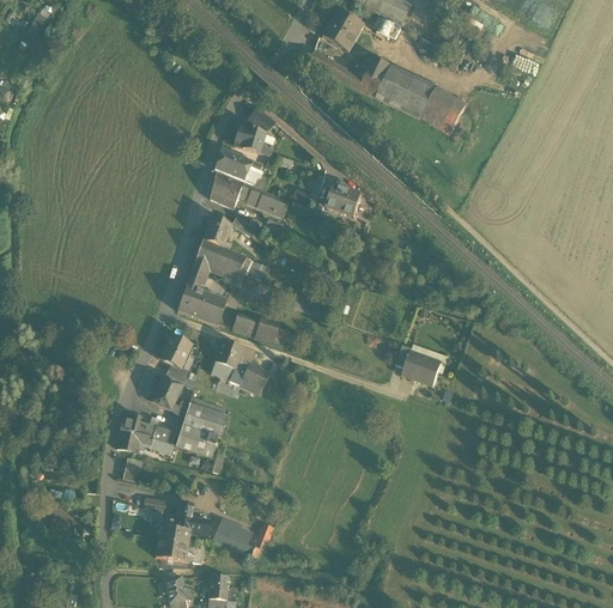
[(46,0),(43,7),(52,12),(58,0),(46,0)]
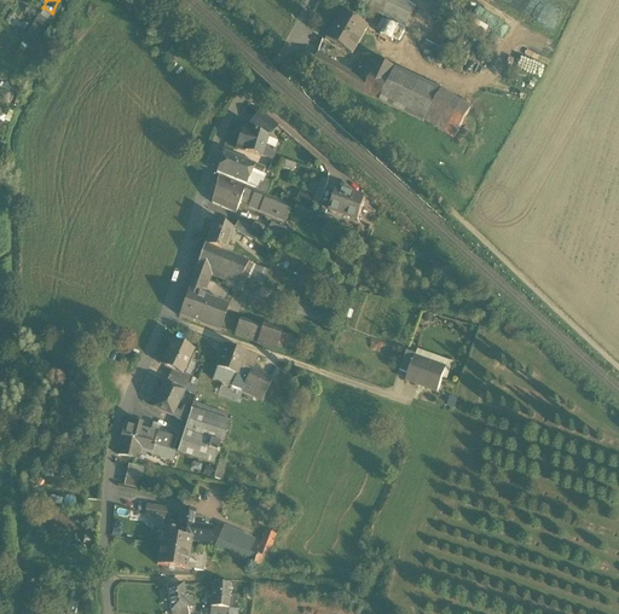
[(358,0),(383,13),(405,25),(416,4),(409,0),(358,0)]
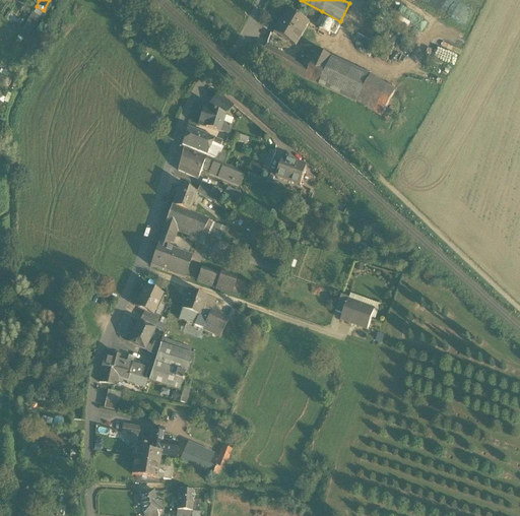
[(273,28),(296,43),(302,31),(310,19),(287,6),(281,16),(273,28)]
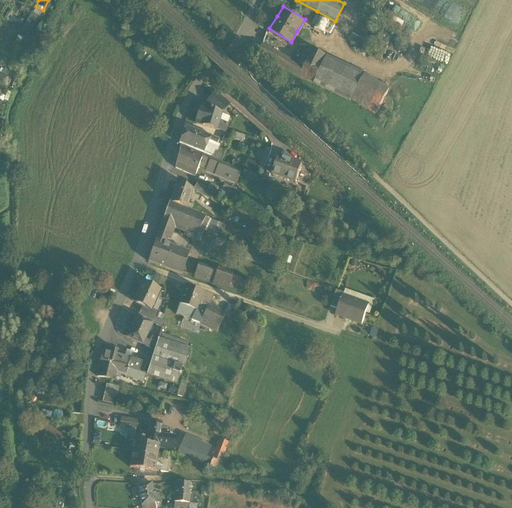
[(42,15),(31,9),(23,23),(34,29),(42,15)]
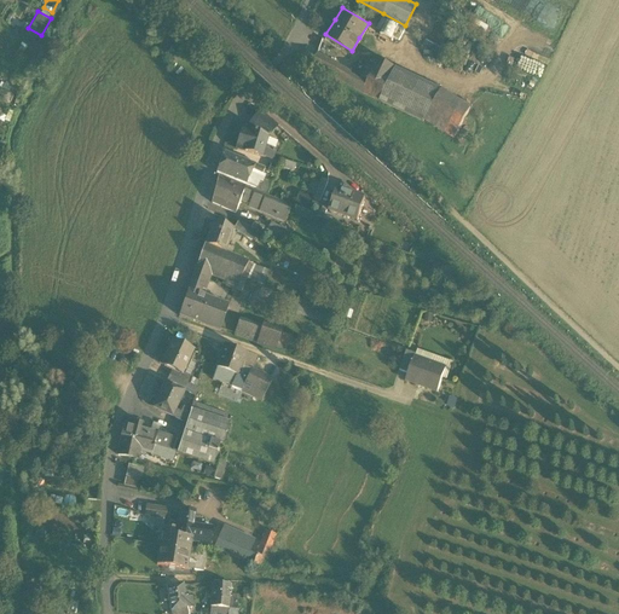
[(19,16),(13,12),(7,21),(15,24),(19,16)]
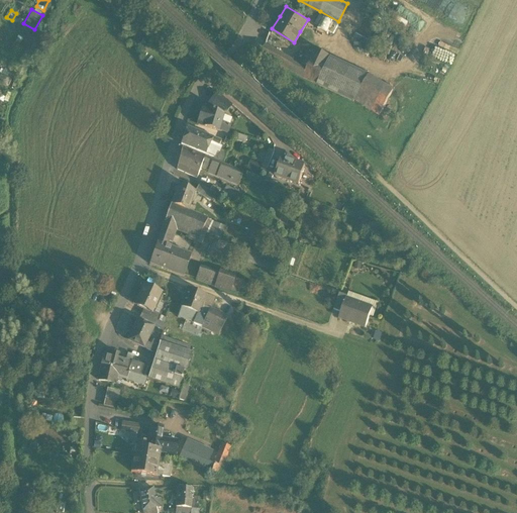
[(23,35),(19,33),(11,43),(15,46),(23,35)]
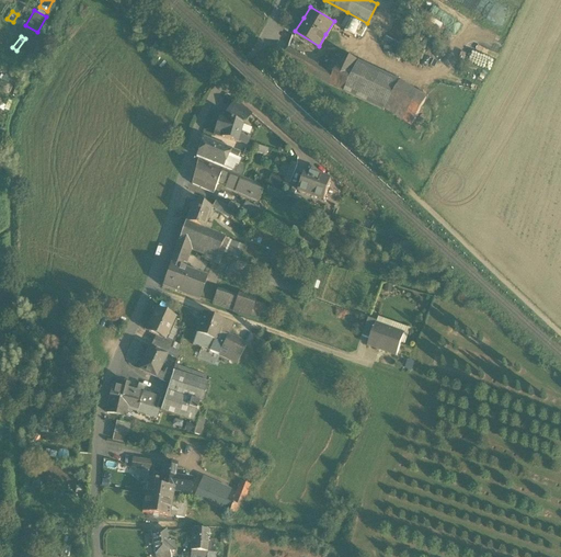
[(343,88),(384,106),(385,105),(384,105),(399,79),(400,78),(358,58),(341,50),(331,71),(286,47),(282,56),(329,81),(343,88)]
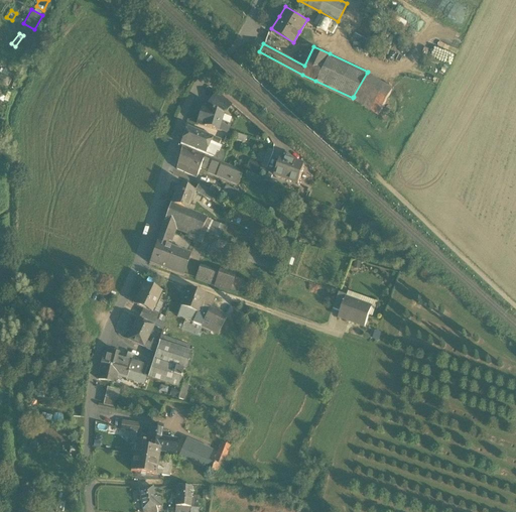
[(354,97),(378,112),(392,88),(367,73),(353,97),(354,97)]
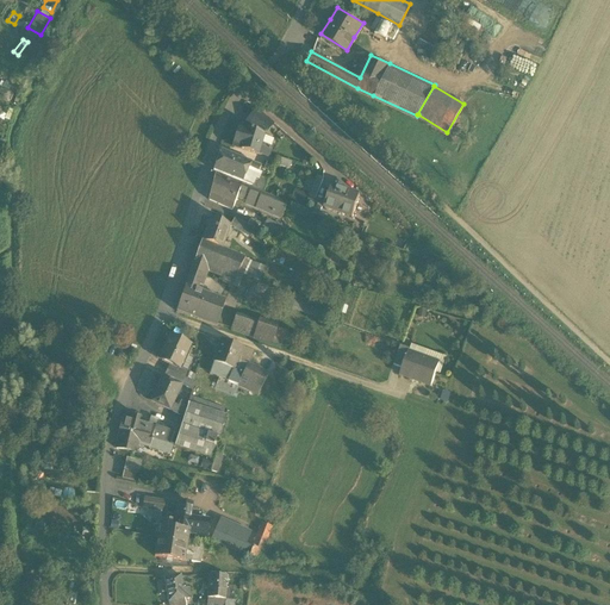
[(262,123),(267,128),(272,120),(256,106),(247,118),(256,126),(259,126),(262,123)]
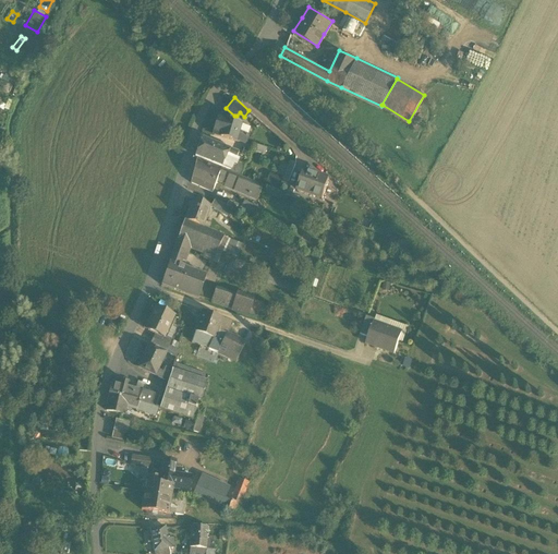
[(214,131),(244,140),(246,132),(238,130),(240,121),(218,113),(214,131)]
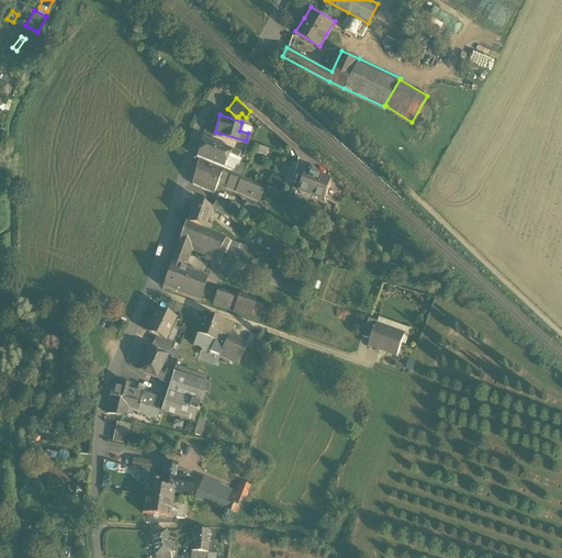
[(197,154),(223,165),(231,147),(203,136),(197,154)]
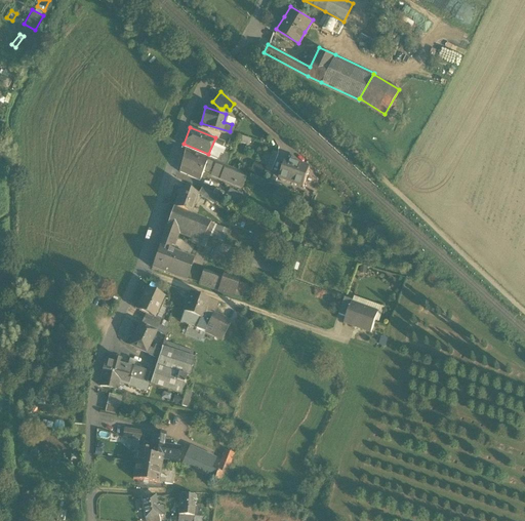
[(236,138),(247,143),(249,135),(238,132),(236,138)]
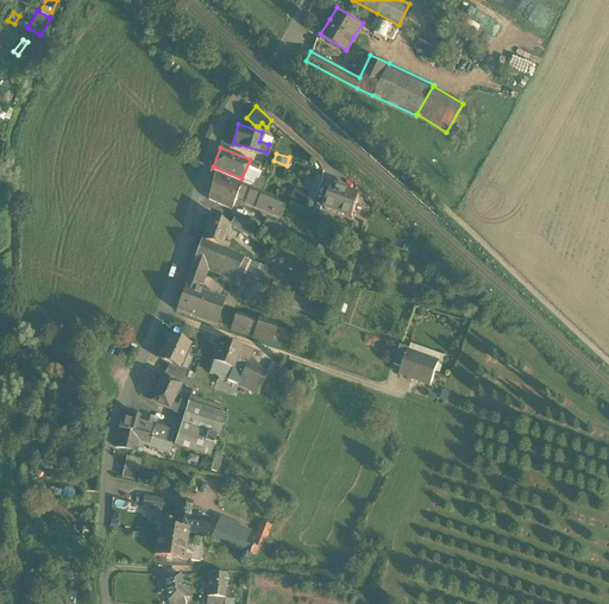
[(242,178),(251,182),(258,163),(250,159),(242,178)]
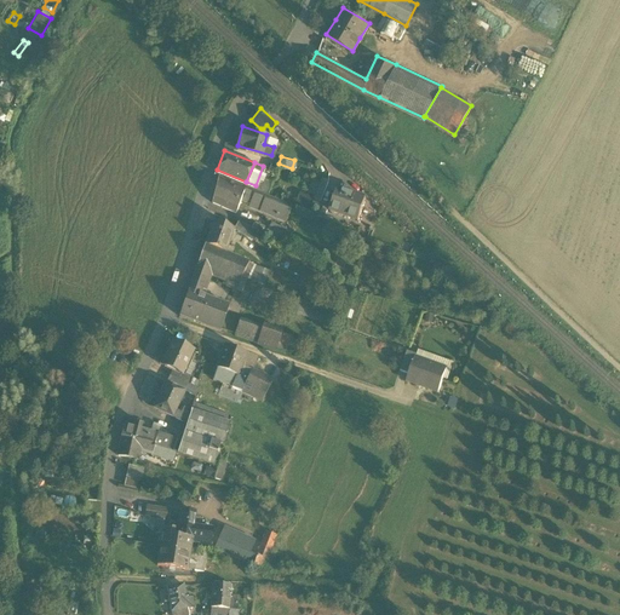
[(283,200),(246,184),(218,172),(212,199),(235,210),(241,196),(251,200),(250,202),(277,214),(283,200)]
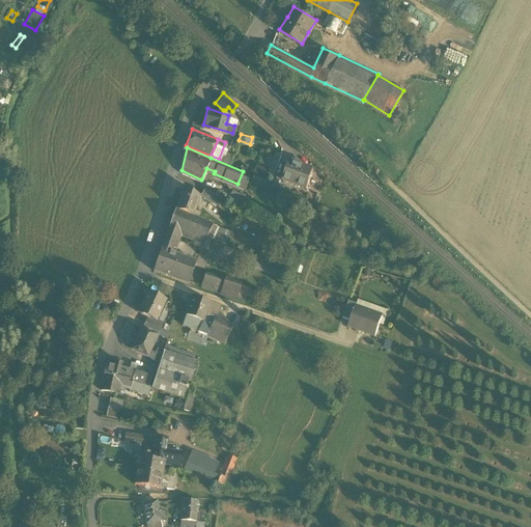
[(282,178),(306,188),(312,168),(288,160),(282,178)]
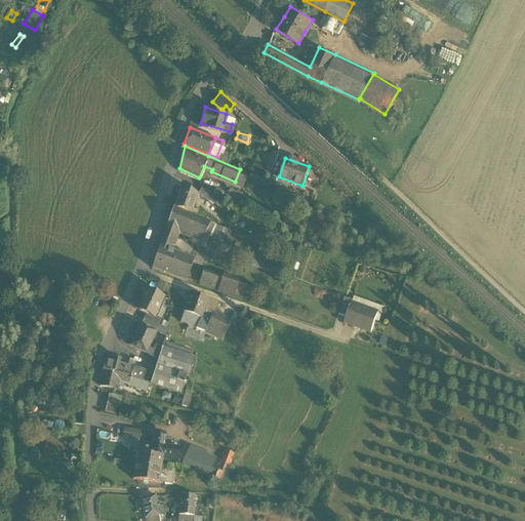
[(261,172),(265,163),(254,160),(252,168),(261,172)]
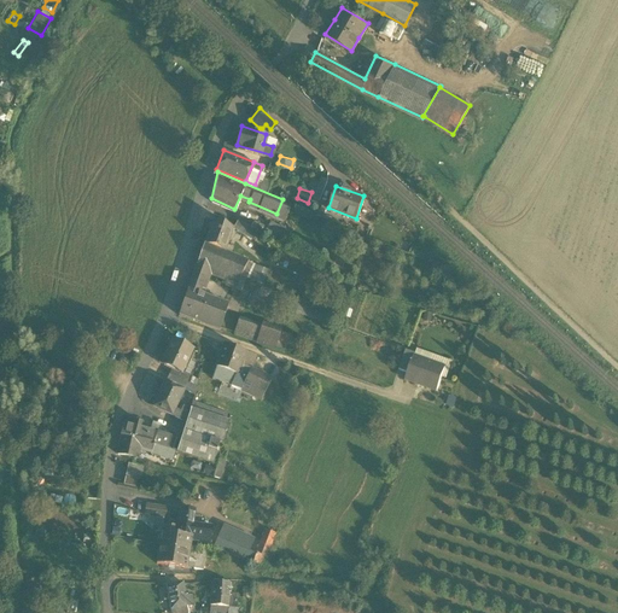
[(283,199),(277,214),(285,217),(291,202),(283,199)]
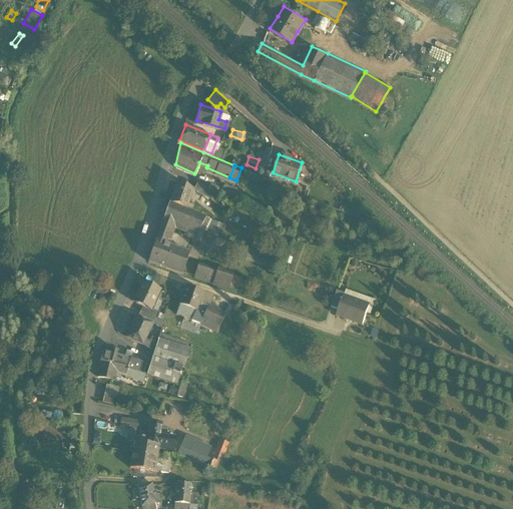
[(261,175),(268,178),(272,168),(265,165),(261,175)]
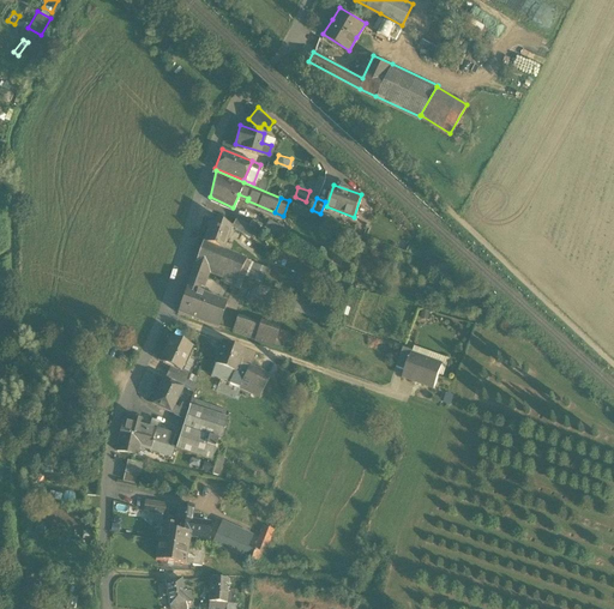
[(203,239),(223,247),(223,246),(232,224),(210,216),(206,224),(209,225),(203,239)]
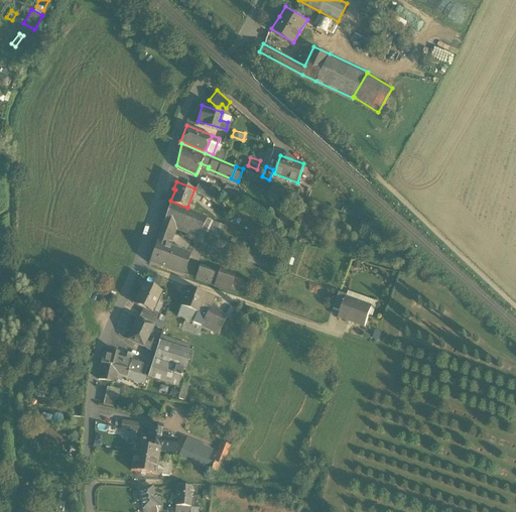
[(210,186),(219,192),(221,186),(212,182),(210,186)]
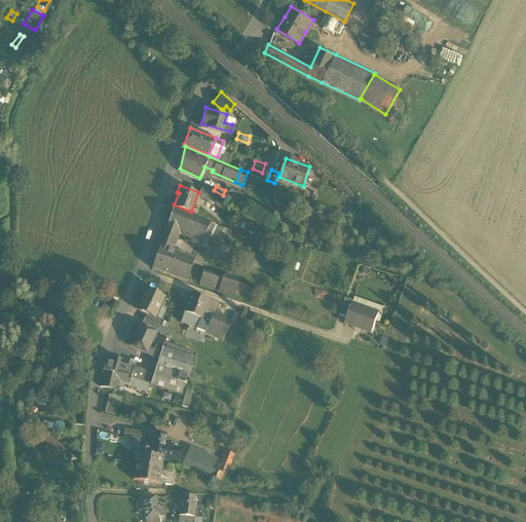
[(237,191),(230,187),(224,196),(232,201),(237,191)]
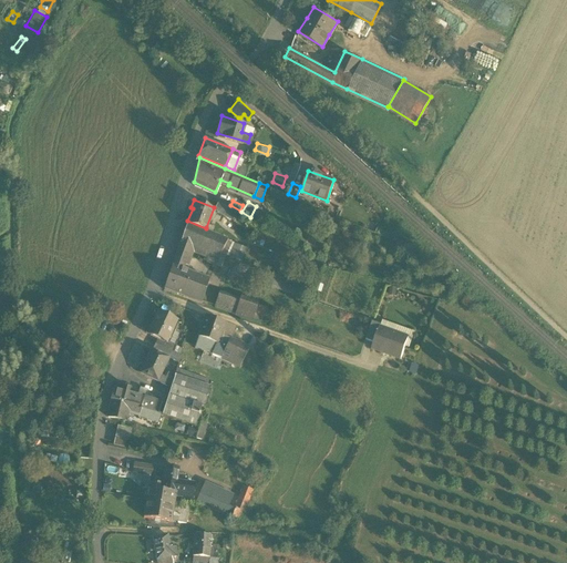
[(219,210),(232,216),(235,210),(228,206),(223,203),(219,210)]
